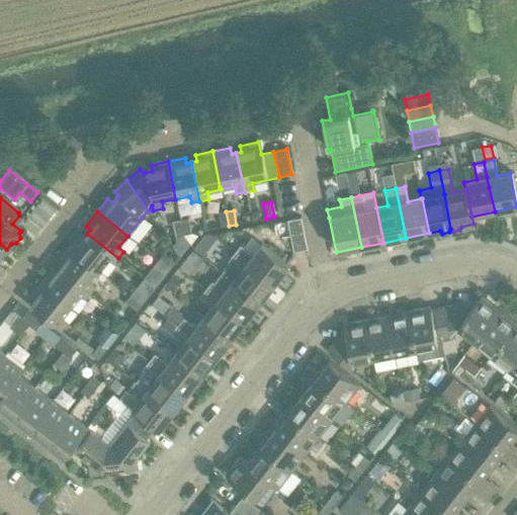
[(221,228),(229,226),(226,211),(218,213),(221,228)]
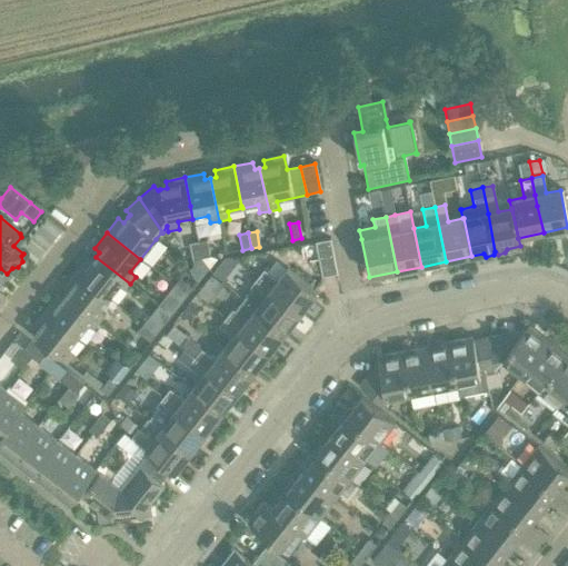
[(329,240),(315,244),(321,278),(337,275),(329,240)]
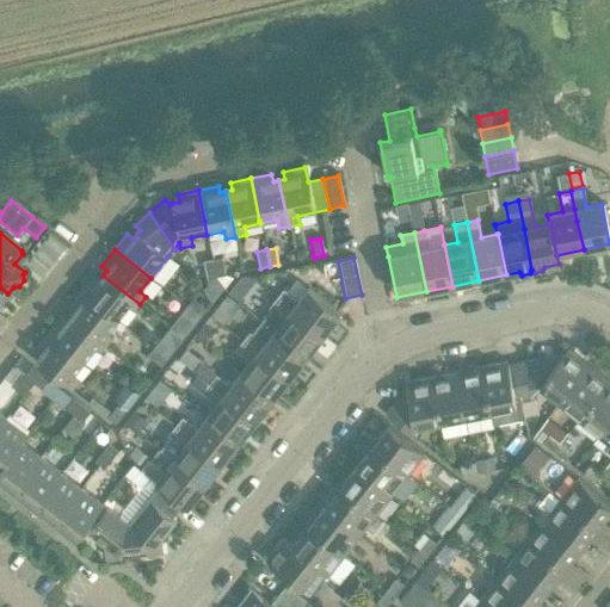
[(213,261),(215,278),(225,276),(221,259),(213,261)]
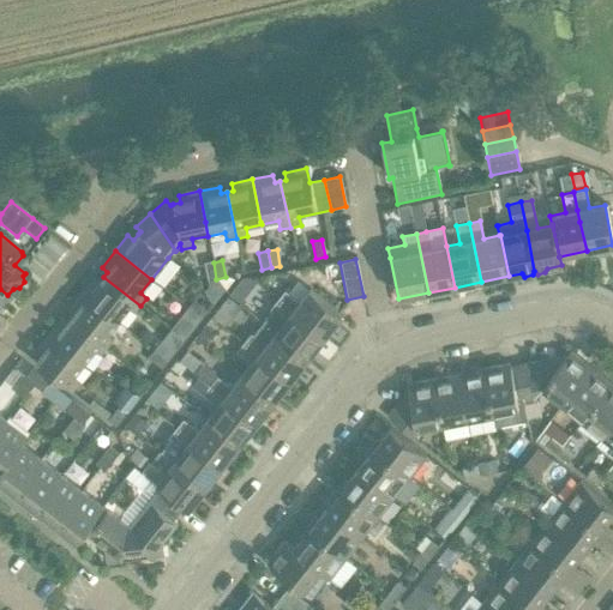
[(208,282),(216,279),(214,263),(204,264),(208,282)]
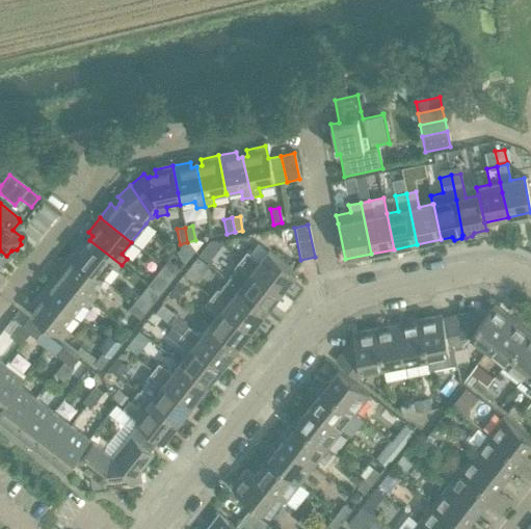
[(81,240),(70,255),(102,280),(110,268),(115,272),(122,265),(89,240),(86,244),(81,240)]
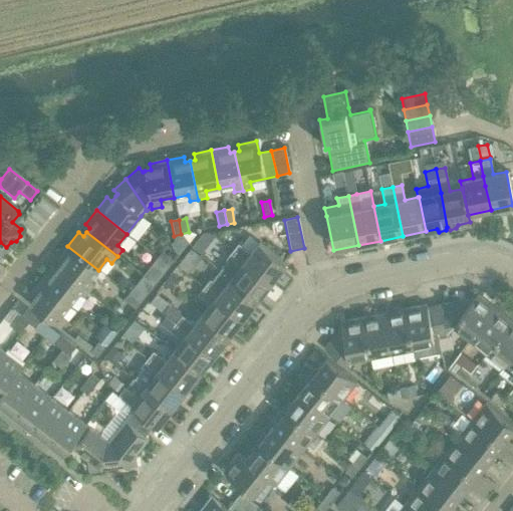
[(238,245),(231,252),(270,284),(285,265),(258,243),(249,254),(238,245)]
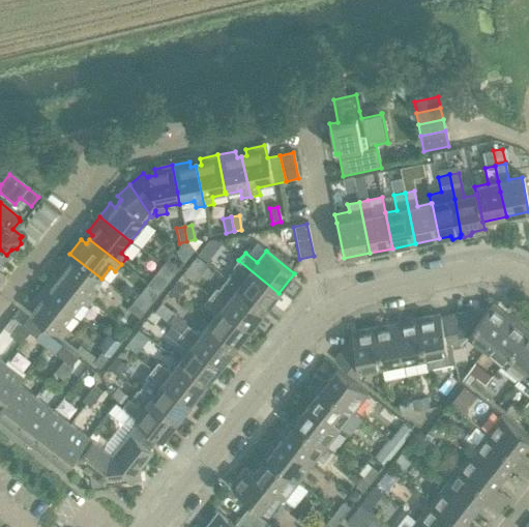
[(69,254),(58,268),(63,272),(60,276),(92,301),(97,294),(92,290),(101,279),(69,254)]
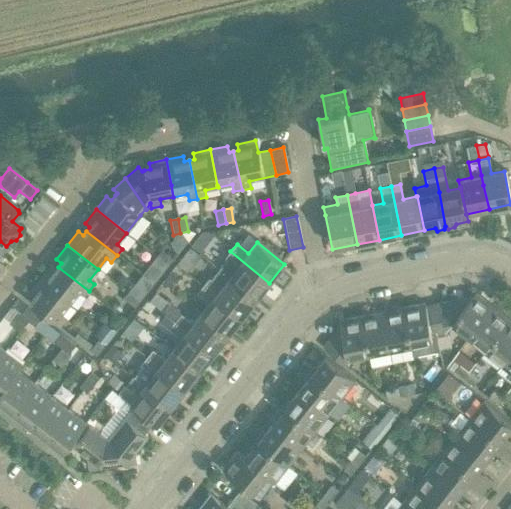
[(156,257),(168,266),(173,260),(161,251),(156,257)]
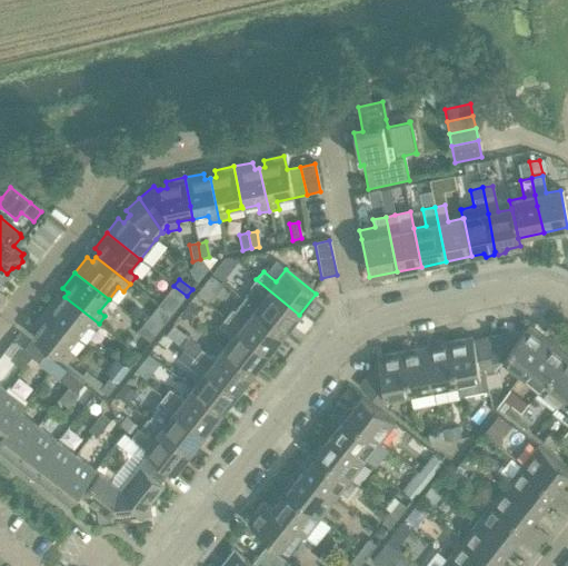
[(251,289),(243,300),(255,309),(285,334),(299,315),(256,279),(249,288),(251,289)]
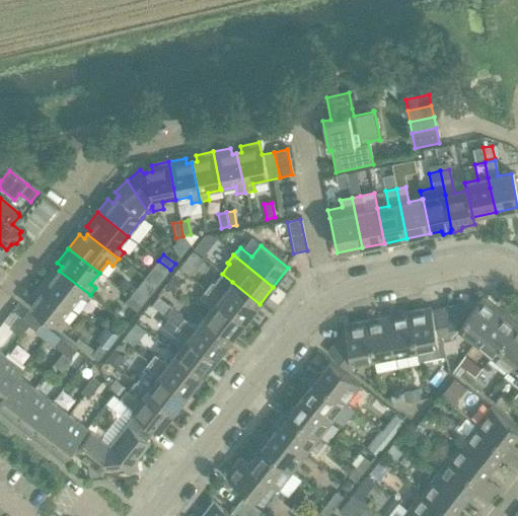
[(165,276),(170,270),(158,261),(153,267),(165,276)]
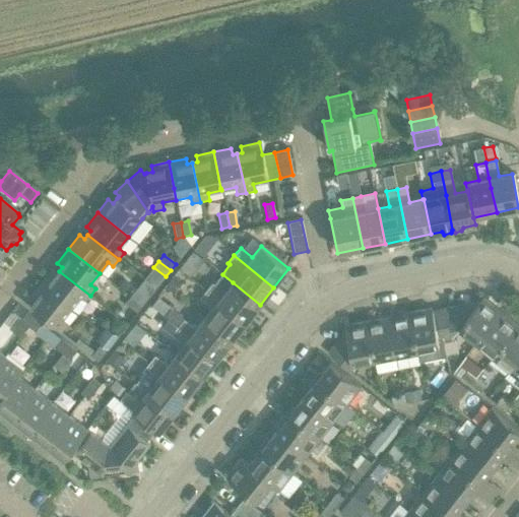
[(51,271),(40,284),(70,309),(79,299),(84,303),(90,296),(59,271),(56,275),(51,271)]
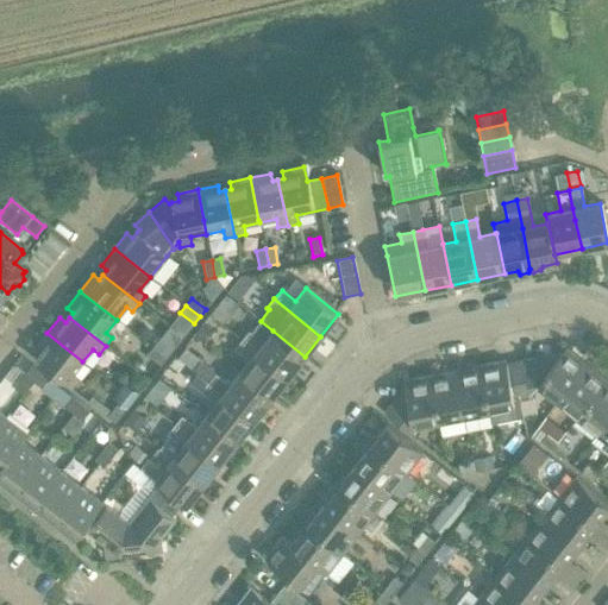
[(242,341),(288,377),(305,357),(273,331),(261,321),(251,334),(249,332),(242,341)]
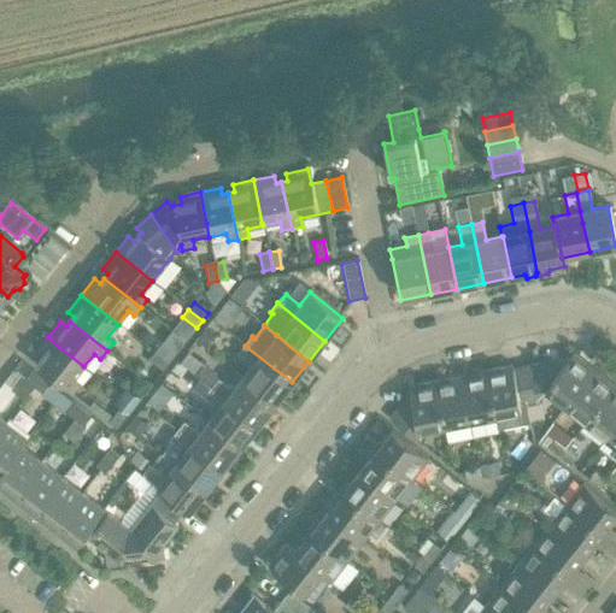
[(154,353),(168,364),(185,343),(170,332),(154,353)]
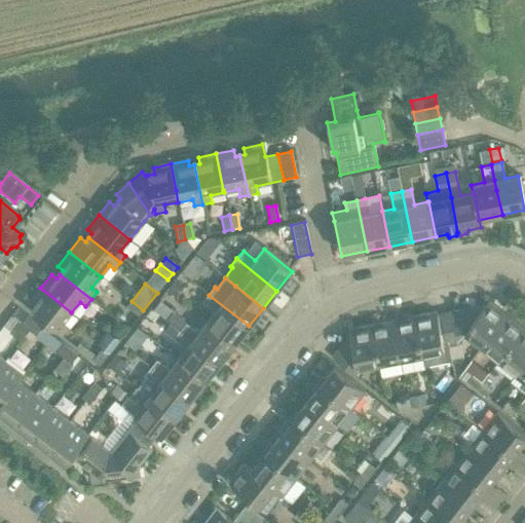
[(40,289),(29,302),(34,306),(30,311),(57,332),(62,336),(68,329),(63,325),(71,313),(71,312),(40,288),(40,289)]
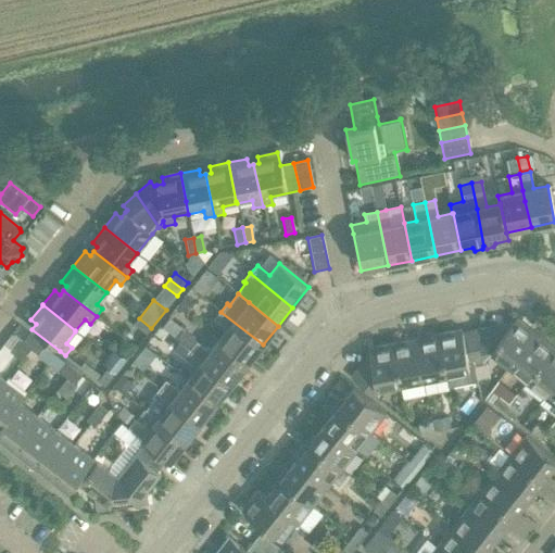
[(221,312),(213,321),(226,330),(219,339),(249,363),(263,344),(221,312)]
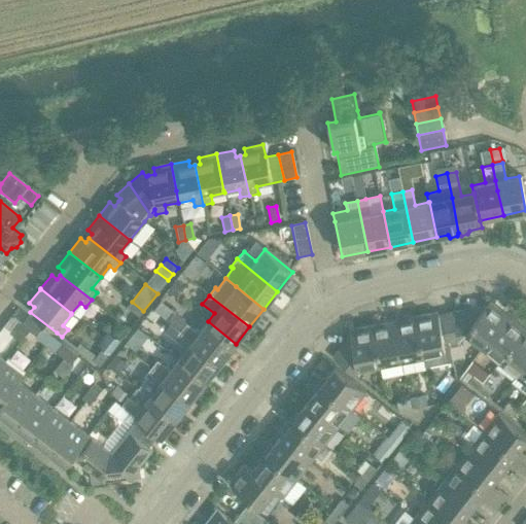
[(127,308),(138,317),(143,311),(132,302),(127,308)]
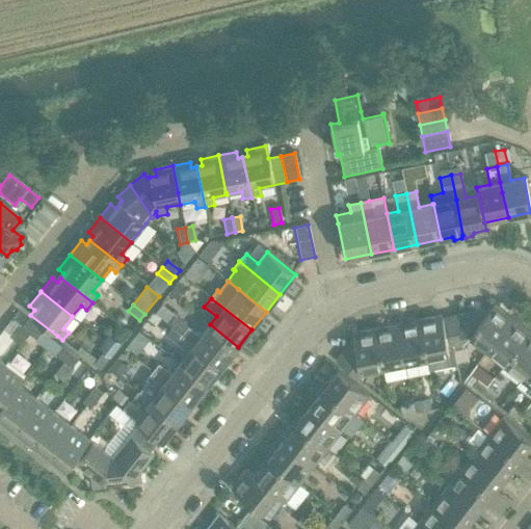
[(490,310),(452,317),(458,348),(462,347),(470,338),(485,350),(510,319),(494,306),(490,310)]
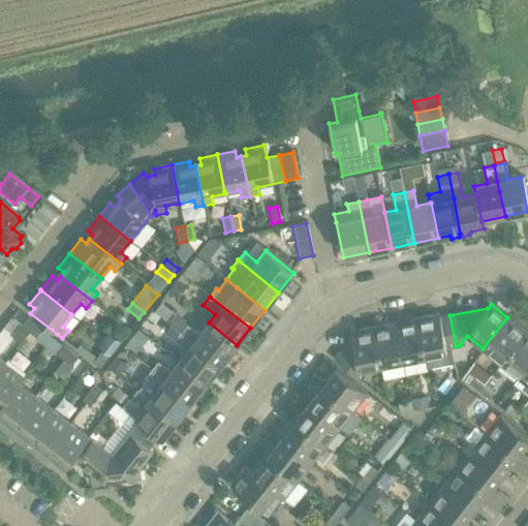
[(173,314),(166,322),(171,326),(175,330),(192,344),(220,366),(237,345),(209,322),(199,335),(173,314)]
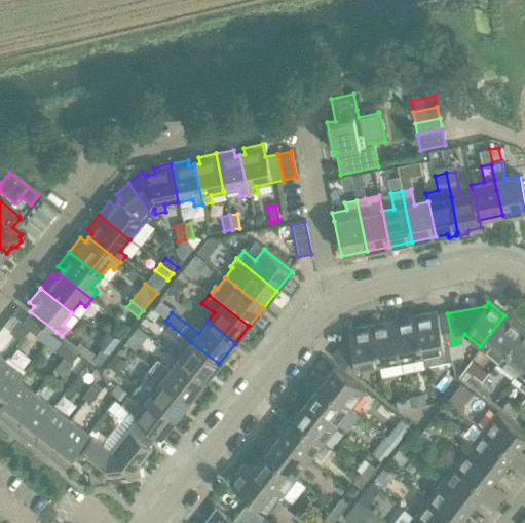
[(436,312),(413,318),(420,356),(421,356),(423,367),(450,361),(447,345),(453,344),(447,313),(436,315),(436,312)]
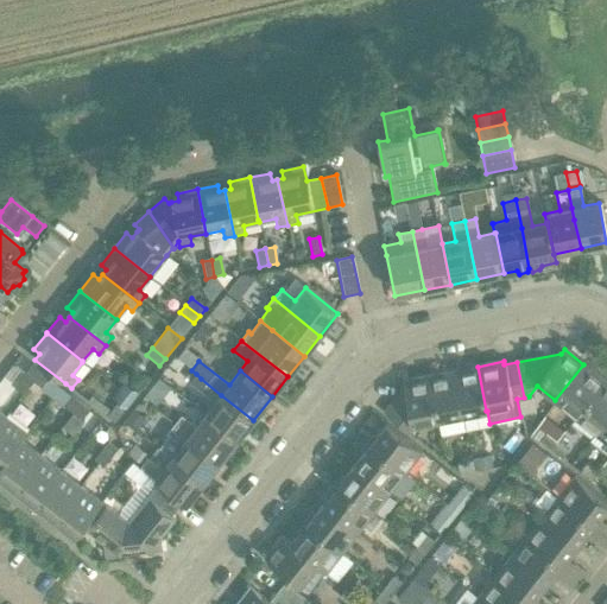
[(583,364),(555,400),(575,417),(604,380),(583,364)]
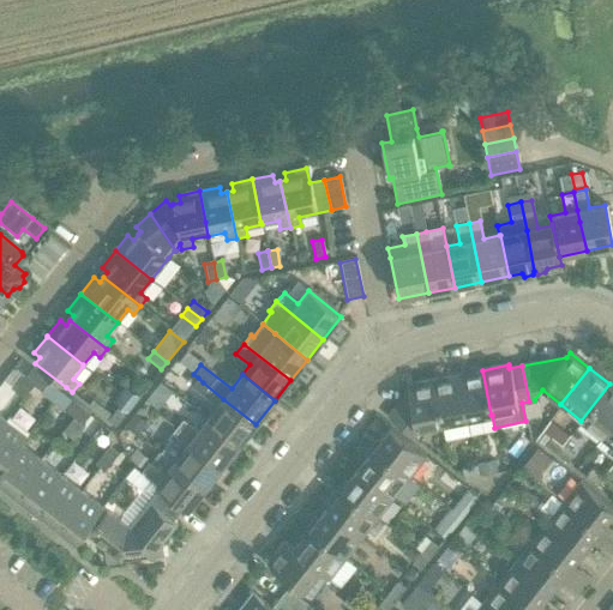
[(32,386),(41,376),(31,369),(23,379),(32,386)]
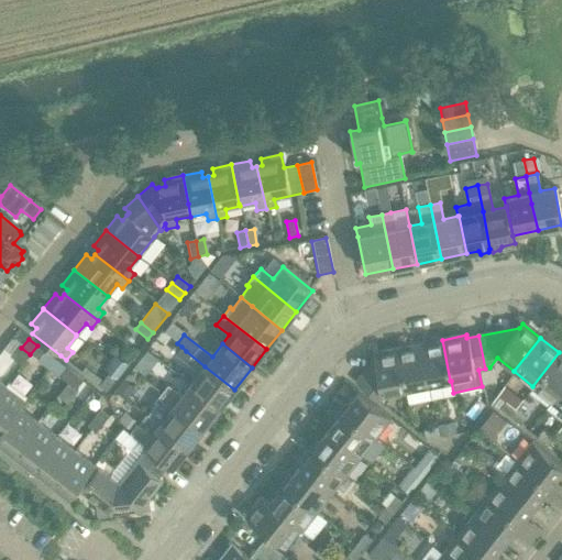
[(442,340),(420,344),(428,385),(431,401),(453,396),(453,393),(451,381),(450,381),(442,340)]
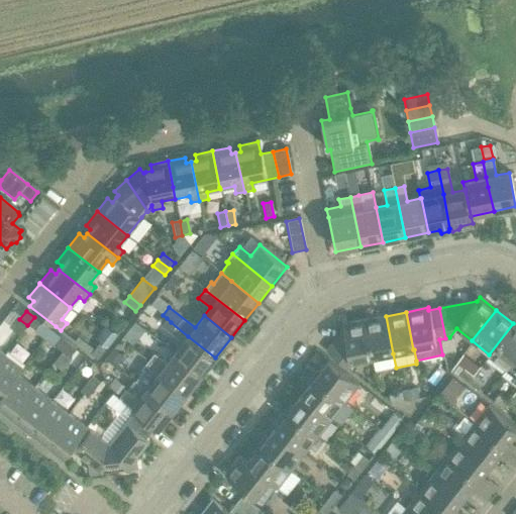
[(363,320),(370,358),(393,354),(393,353),(386,316),(363,320)]
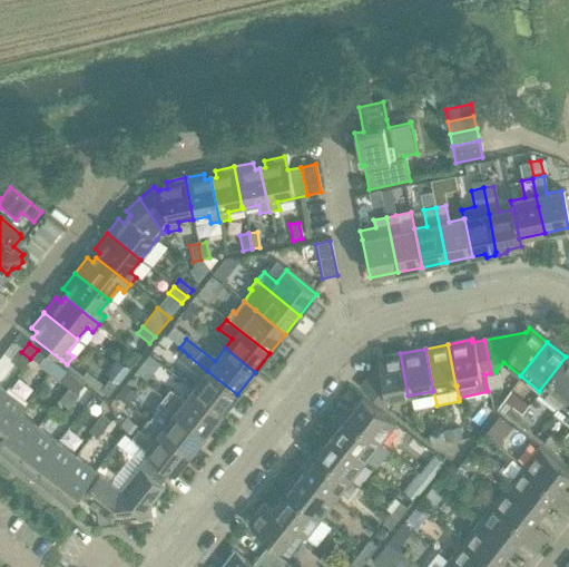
[(38,350),(30,359),(49,374),(56,364),(38,350)]
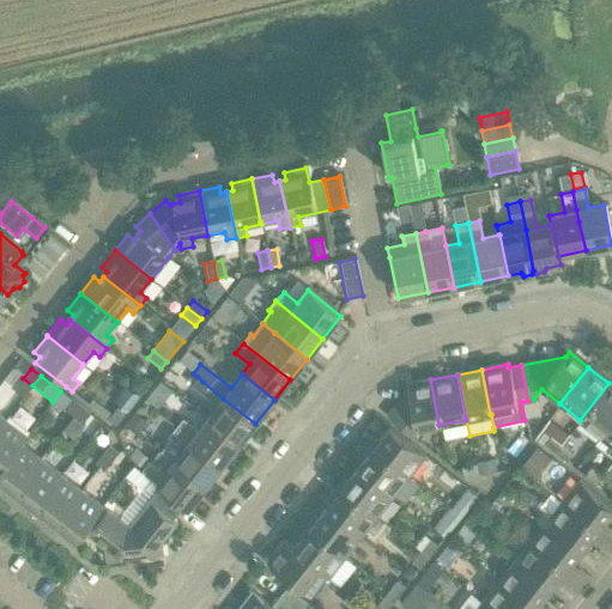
[(198,377),(191,387),(195,390),(201,395),(216,407),(206,419),(238,444),(255,424),(223,399),(203,382),(198,377)]
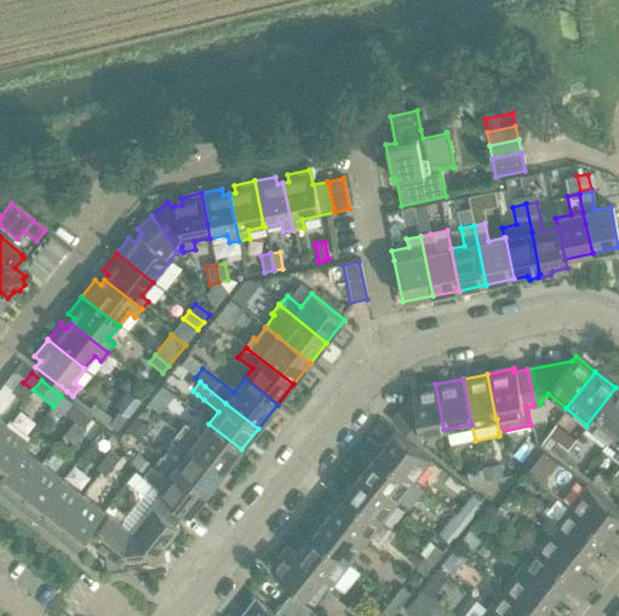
[(391,421),(407,436),(419,444),(428,433),(443,430),(435,384),(411,389),(412,395),(412,396),(391,421)]
